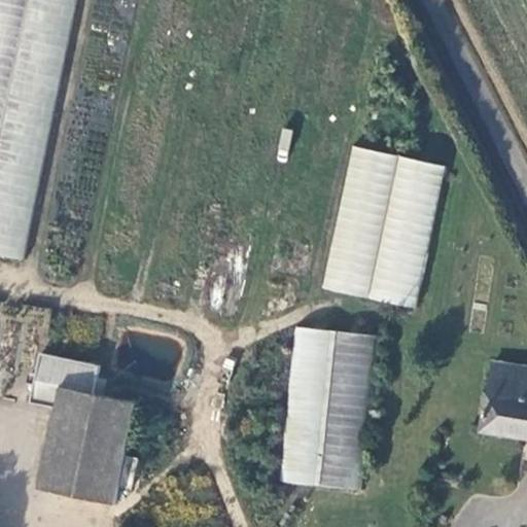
[(0,0),(0,255),(24,260),(74,0),(0,0)]
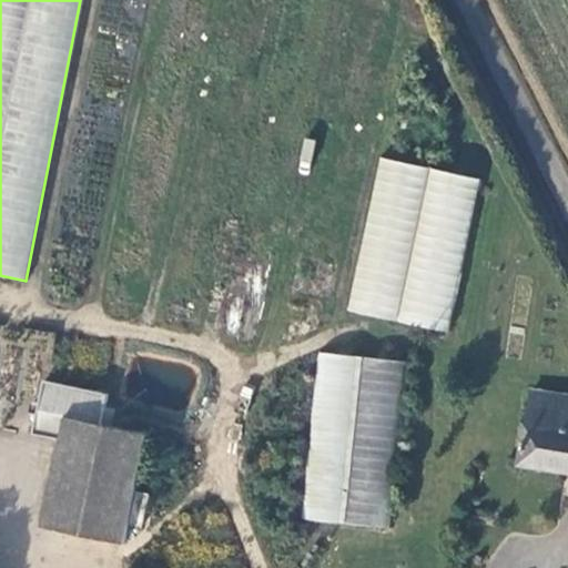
[(448,332),(479,178),(377,156),(346,312),(448,332)]
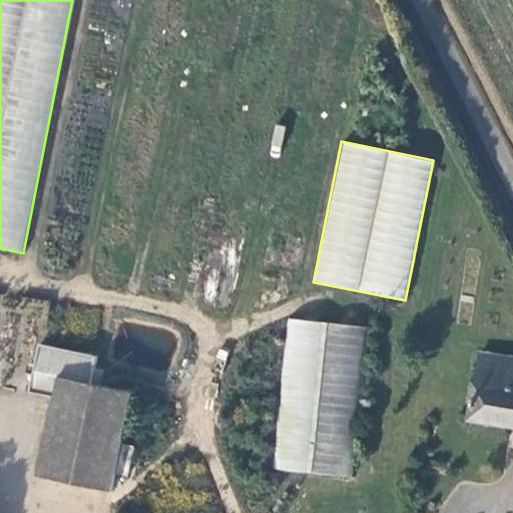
[(273,470),(349,477),(363,325),(287,318),(273,470)]
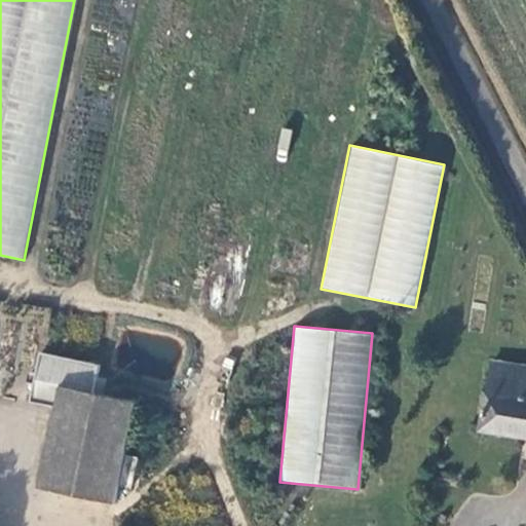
[(115,504),(140,404),(97,390),(101,367),(43,351),(39,373),(31,372),(28,382),(35,384),(30,403),(58,409),(40,489),(115,504)]
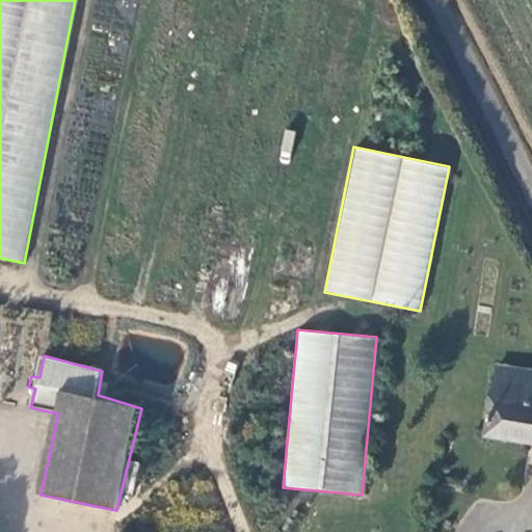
[(531,368),(501,363),(488,432),(531,440),(531,368)]
